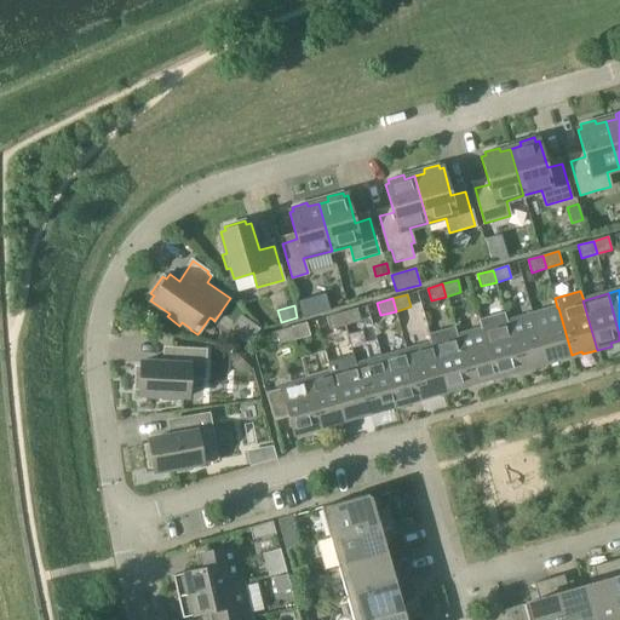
[(558,308),(557,308),(533,315),(546,365),(562,360),(561,357),(572,355),(558,308)]
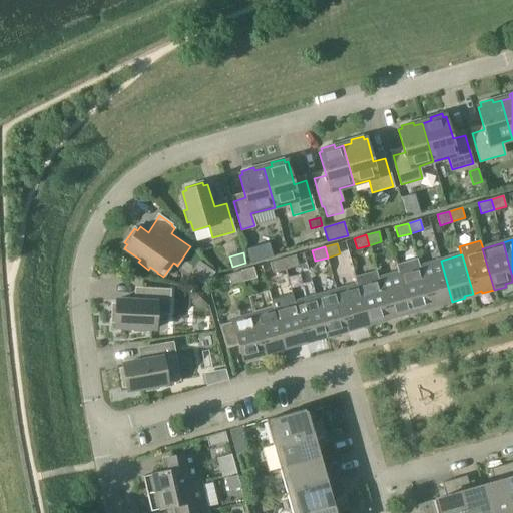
[(286,270),(298,266),(295,255),(283,259),(286,270)]
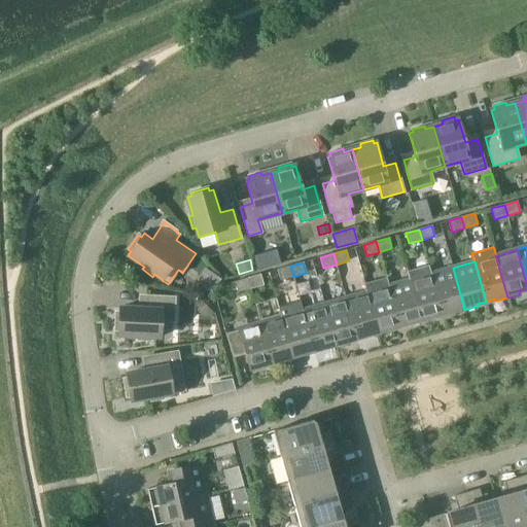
[(293,277),(290,266),(278,270),(281,280),(293,277)]
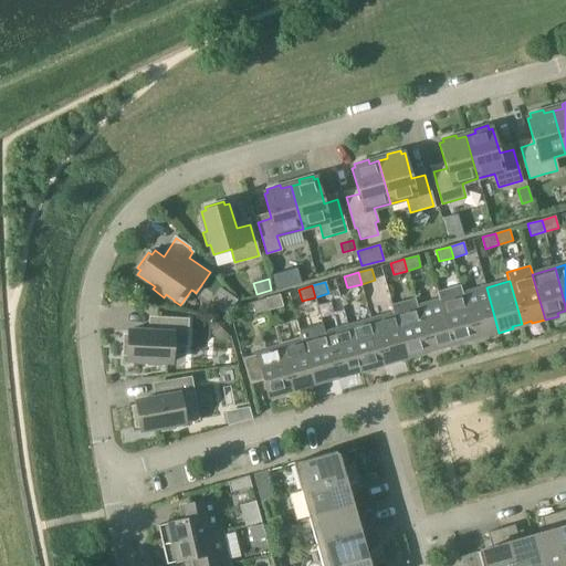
[(440,301),(453,346),(467,342),(465,339),(475,337),(463,294),(460,285),(437,292),(440,301)]
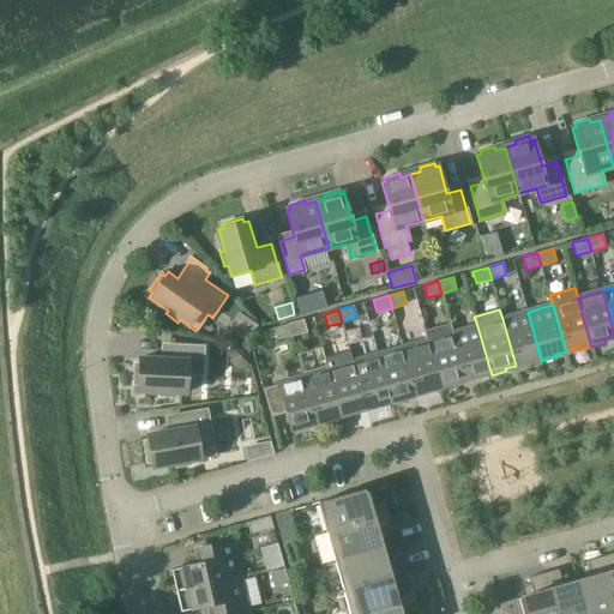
[(528,312),(503,319),(516,366),(527,362),(527,365),(541,361),(528,312)]
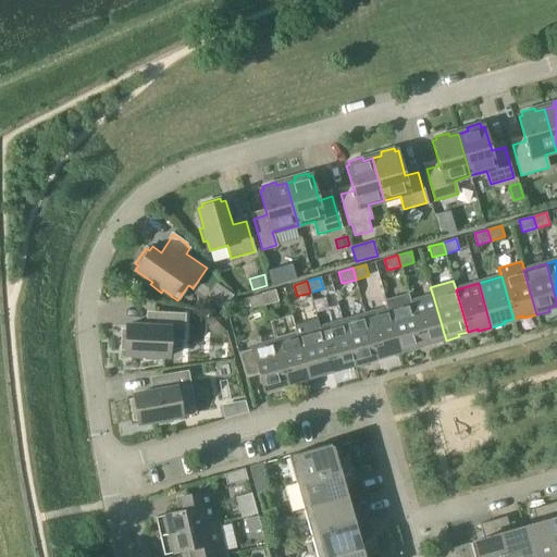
[(265,305),(279,301),(275,289),(261,294),(265,305)]
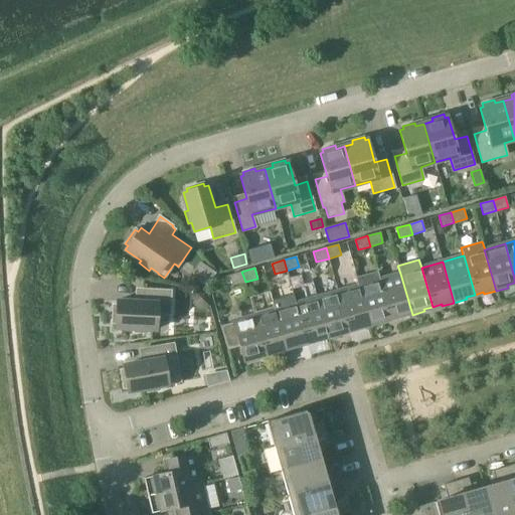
[(245,282),(241,272),(229,276),(232,286),(245,282)]
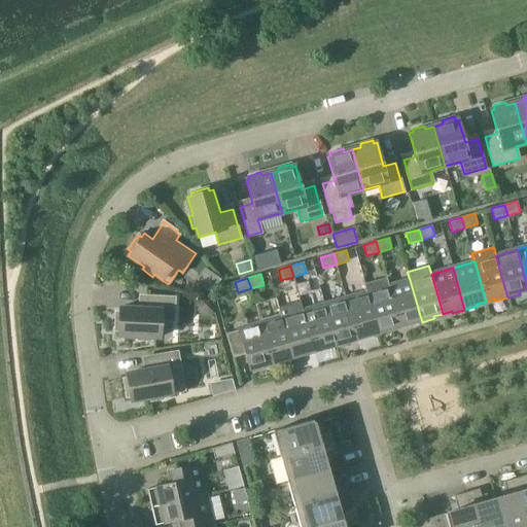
[(366,292),(367,292),(379,335),(391,330),(391,328),(400,325),(389,286),(387,278),(364,284),(366,292)]
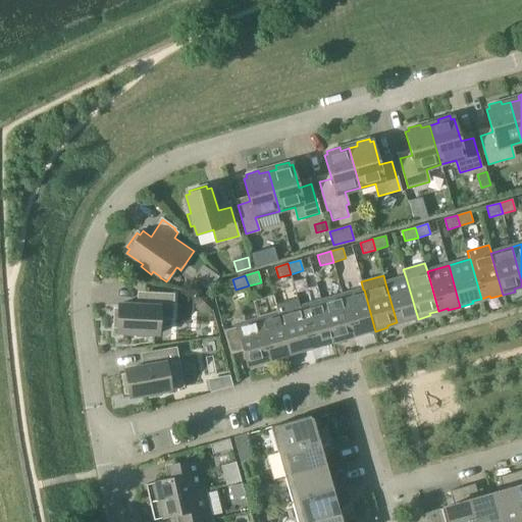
[(385,283),(397,322),(405,320),(406,322),(418,319),(406,277),(385,283)]
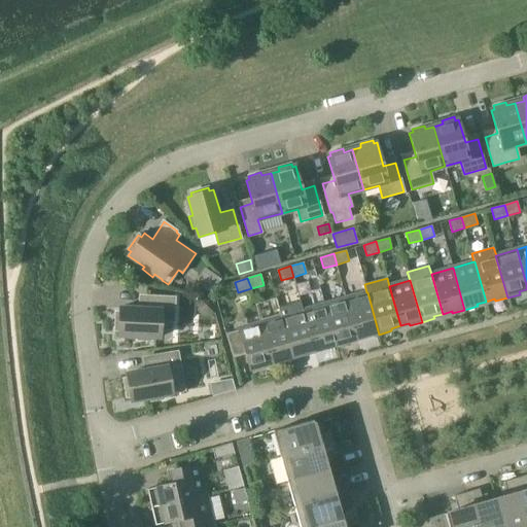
[(367,292),(366,292),(346,299),(357,338),(366,336),(366,338),(379,335),(367,292)]
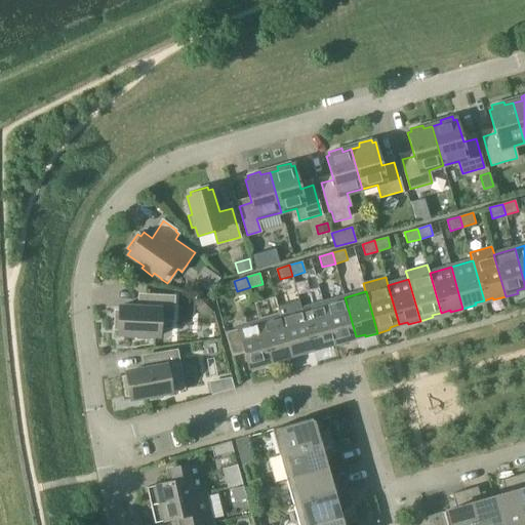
[(173,320),(174,296),(144,295),(144,308),(119,307),(119,312),(115,311),(115,329),(118,329),(118,334),(136,335),(136,338),(150,339),(150,335),(159,336),(160,319),(173,320)]
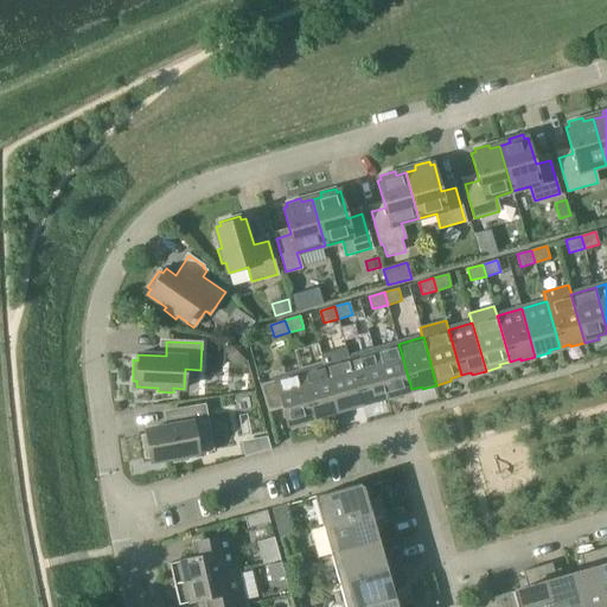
[(401,393),(411,389),(398,344),(374,351),(388,400),(402,395),(401,393)]
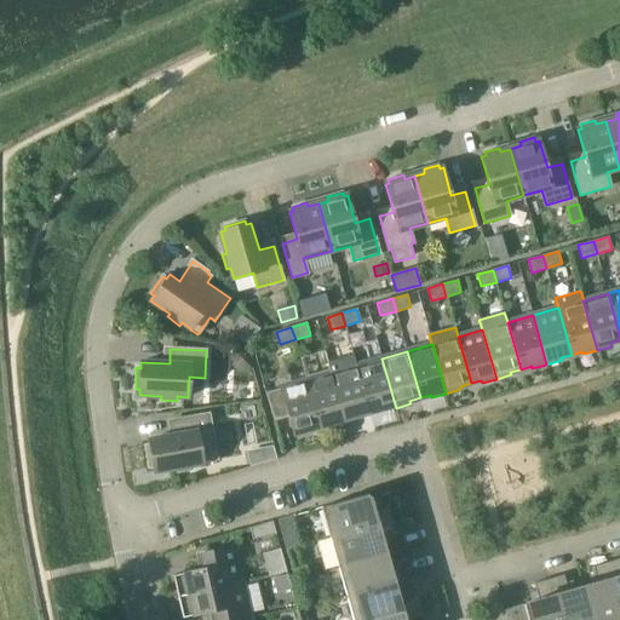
[(328,362),(331,373),(332,373),(345,422),(360,418),(360,415),(371,412),(360,373),(357,366),(356,366),(352,355),(328,362)]
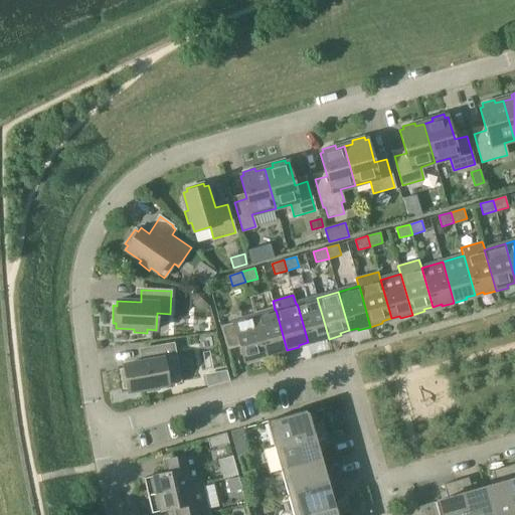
[(317,298),(297,304),(299,310),(308,342),(316,340),(317,342),(329,339),(317,298)]
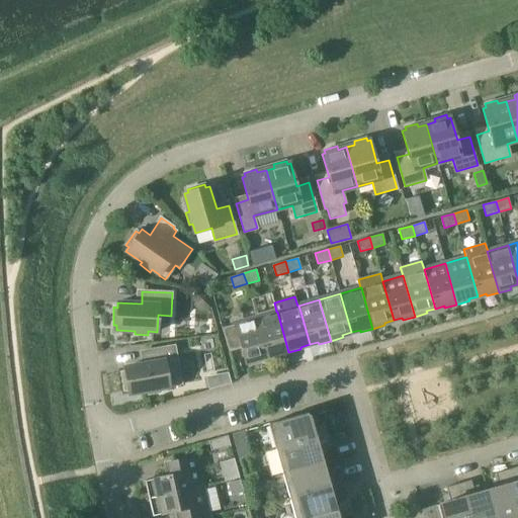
[(276,312),(256,318),(267,356),(276,353),(276,356),(288,352),(277,312),(276,312)]
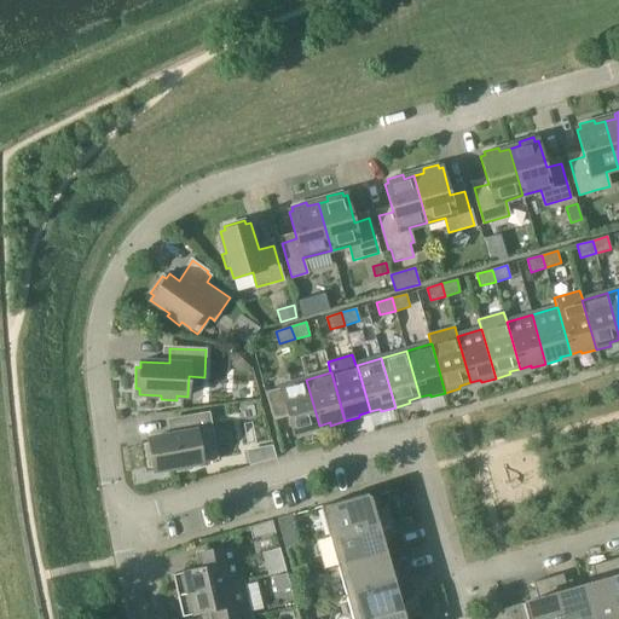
[(308,429),(319,426),(306,380),(279,387),(281,388),(265,392),(273,421),(288,416),(293,433),(295,433),(296,435),(310,432),(308,429)]
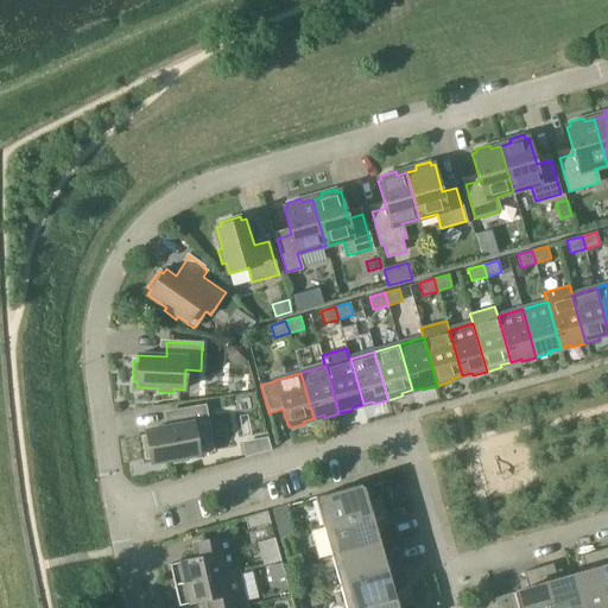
[(188,456),(198,454),(198,455),(215,451),(207,405),(171,412),(173,426),(146,431),(147,437),(143,437),(146,458),(151,457),(152,463),(173,458),(173,463),(189,461),(188,456)]
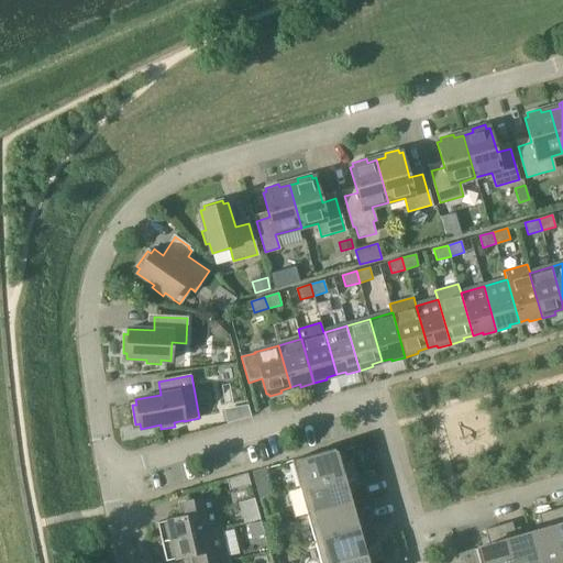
[(293,461),(300,488),(357,472),(353,459),(345,461),(344,455),(337,455),(334,449),(293,461)]
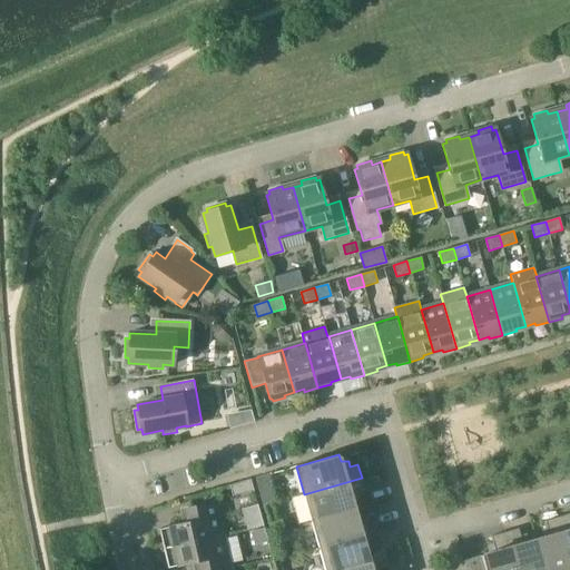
[(268,474),(256,478),(261,491),(273,488),(268,474)]
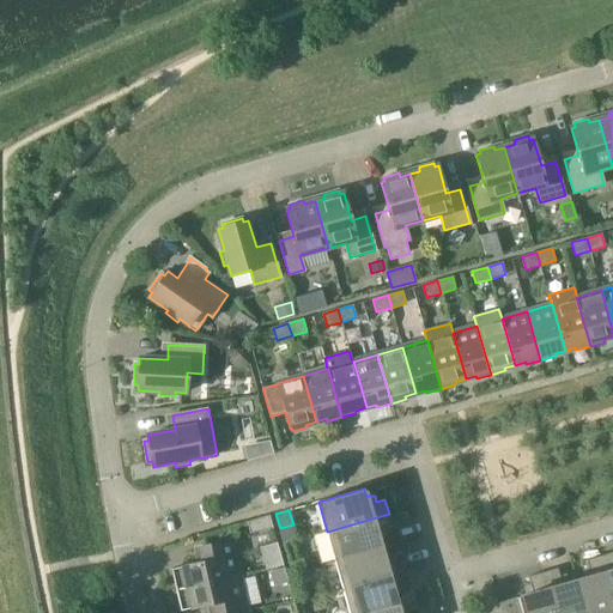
[(327,532),(335,560),(381,547),(378,540),(386,536),(384,530),(393,528),(389,514),(327,532)]
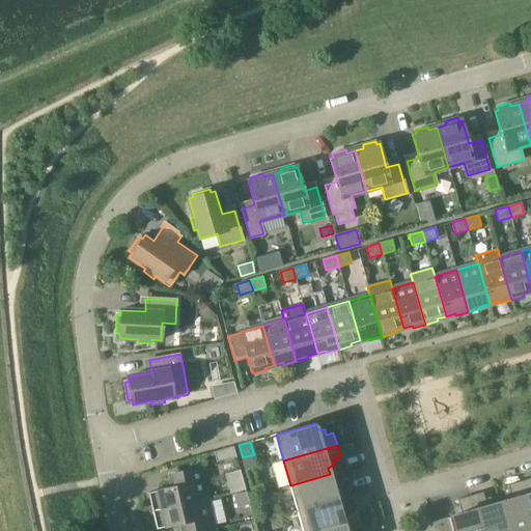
[(152,511),(207,499),(200,468),(173,474),(176,486),(148,493),(152,511)]
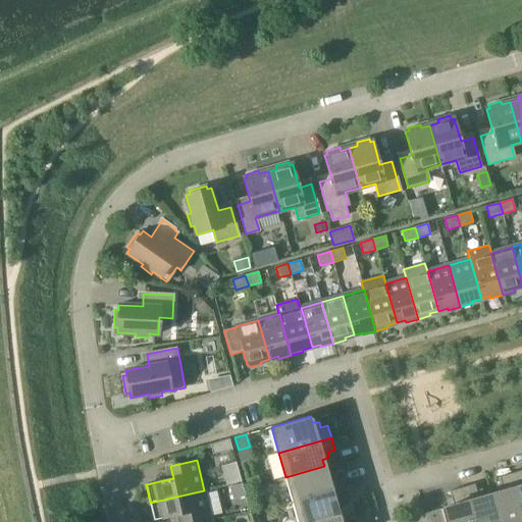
[(220,466),(226,485),(241,481),(236,462),(220,466)]
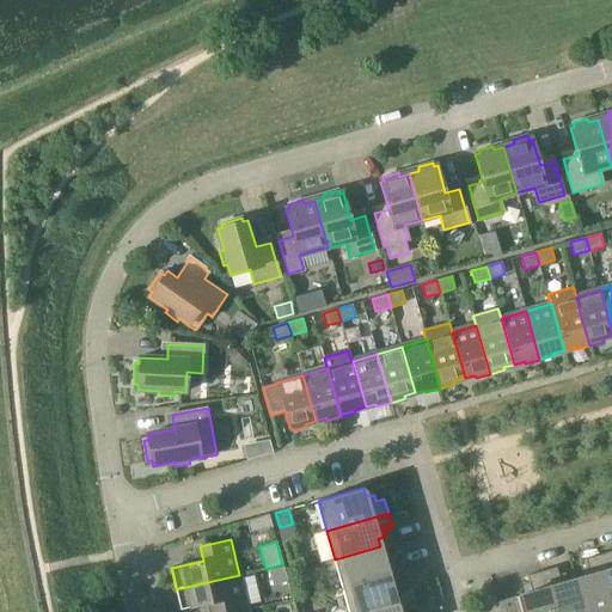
[(380,546),(335,560),(343,588),(404,570),(401,556),(392,558),(391,554),(381,554),(380,546)]
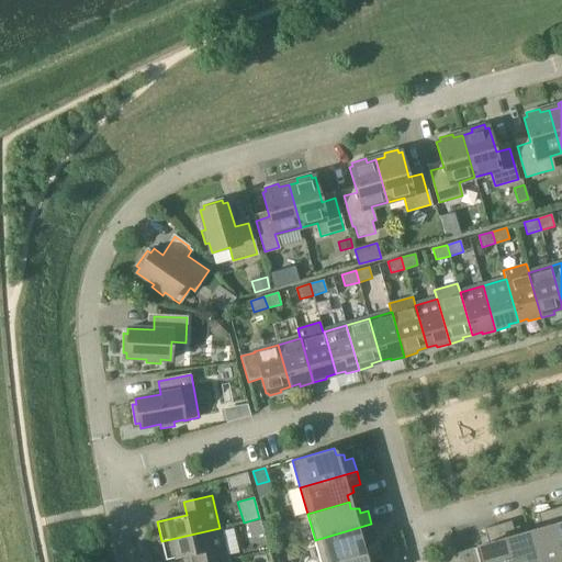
[(561,506),(551,509),(561,548),(561,506)]
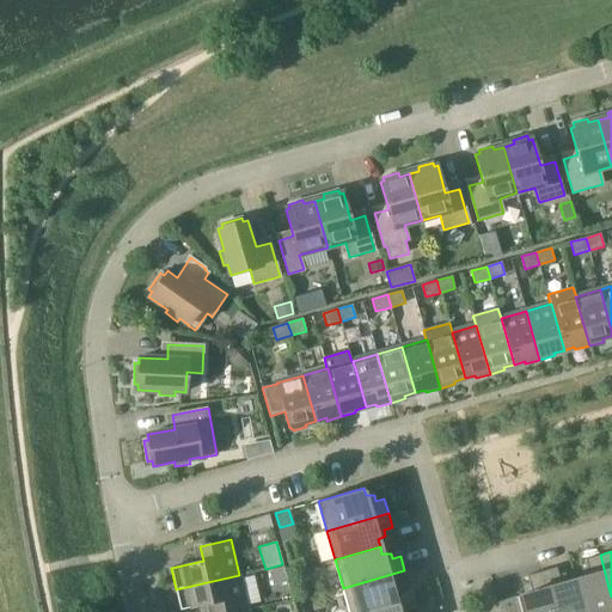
[(582,577),(576,580),(585,611),(611,611),(611,597),(600,555),(586,558),(588,567),(582,569),(582,577)]
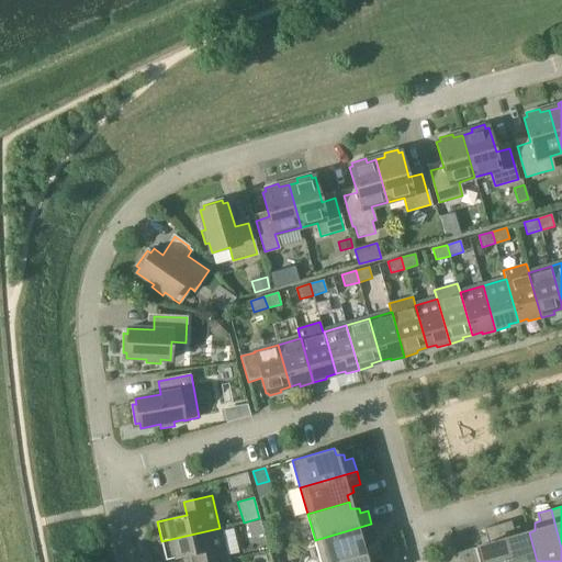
[(278,513),(266,516),(268,525),(280,521),(278,513)]
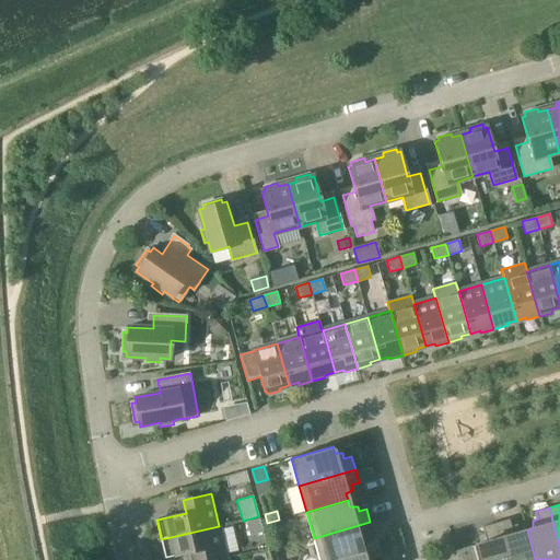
[(259,518),(247,523),(251,535),(263,532),(259,518)]
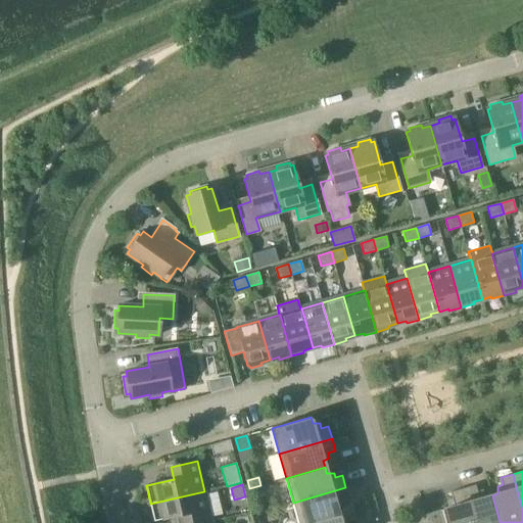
[(473,522),(500,522),(492,495),(486,496),(482,490),(477,491),(476,484),(463,488),(473,522)]
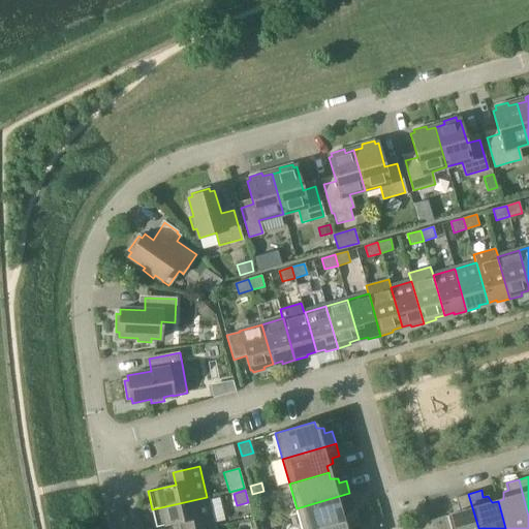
[(297,508),(302,528),(319,528),(343,523),(341,517),(347,512),(346,508),(353,506),(349,493),(297,508)]
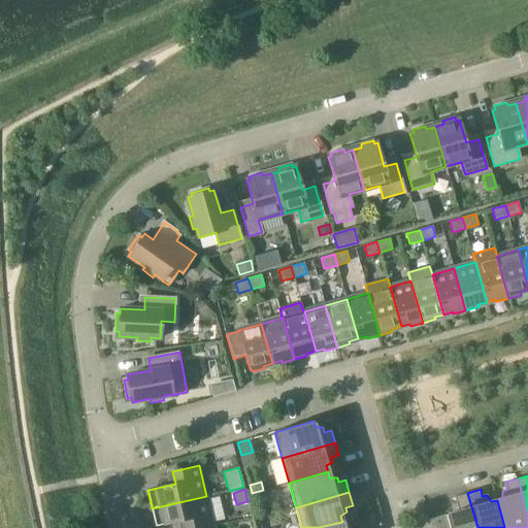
[(453,513),(446,515),(450,527),(477,527),(467,493),(455,496),(457,503),(453,505),(453,513)]
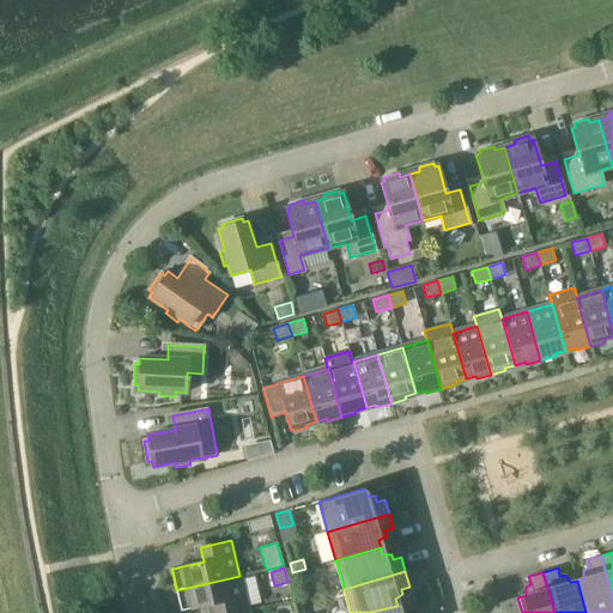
[(213,604),(214,612),(236,612),(247,611),(240,576),(176,590),(181,611),(213,604)]
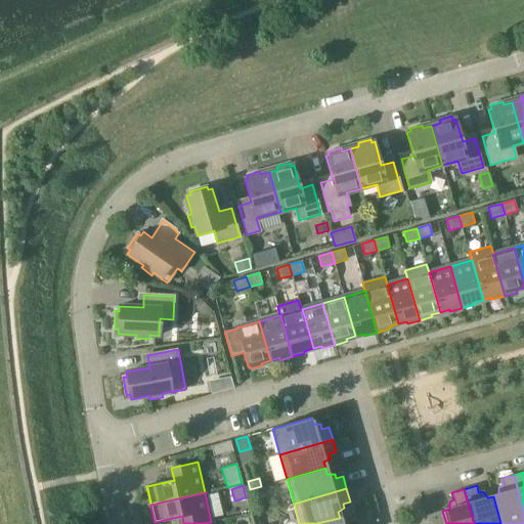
[(262,505),(255,507),(257,515),(264,513),(262,505)]
